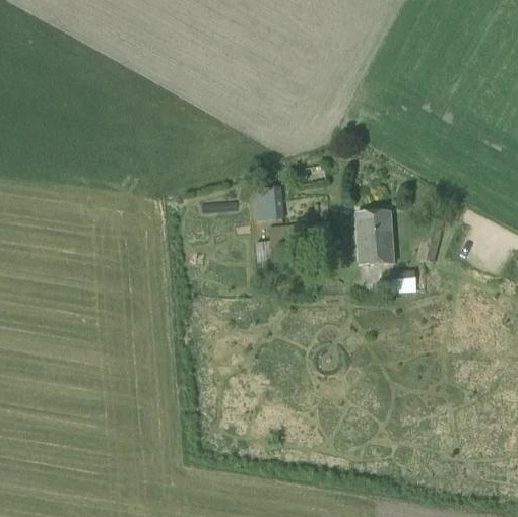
[(300,188),(327,183),(323,164),(296,170),(300,188)]
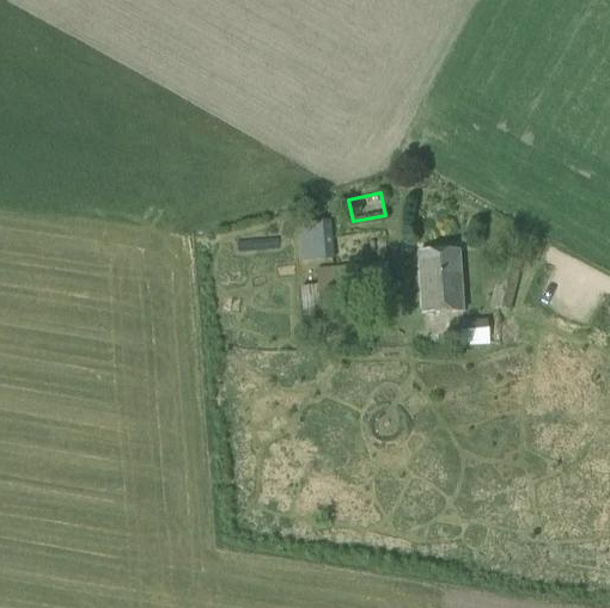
[(300,222),(304,260),(334,258),(331,220),(300,222)]
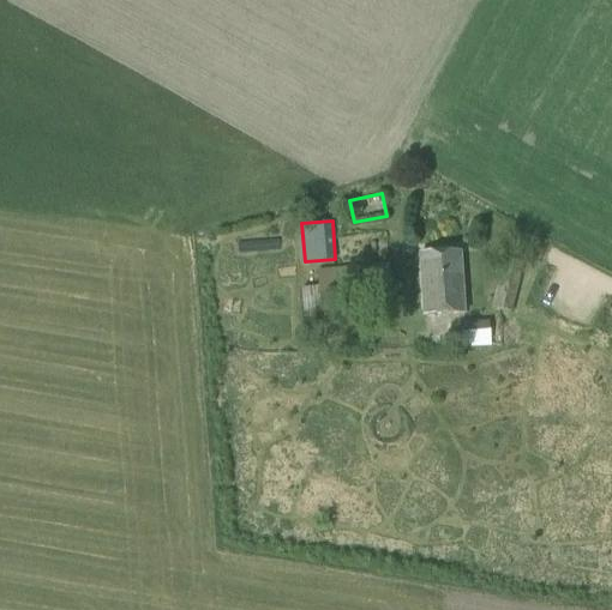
[(425,312),(466,309),(463,249),(421,251),(425,312)]
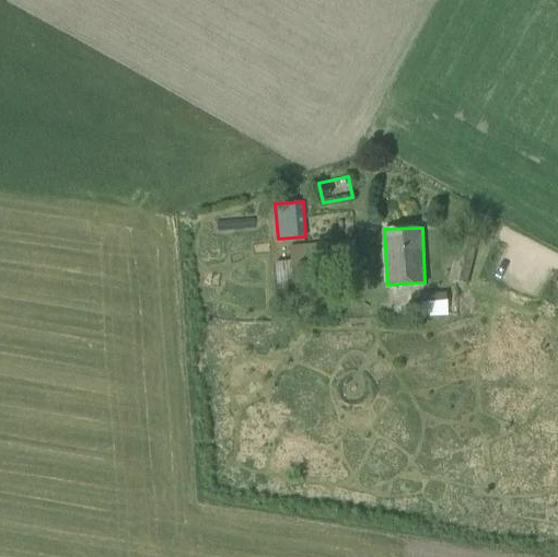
[(467,283),(478,239),(457,233),(448,279),(467,283)]
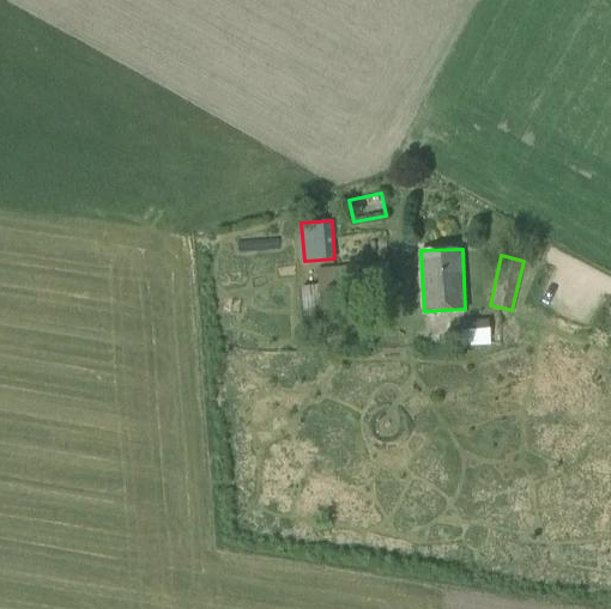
[(389,261),(336,266),(319,267),(320,284),(303,285),(304,311),(393,303),(389,261)]
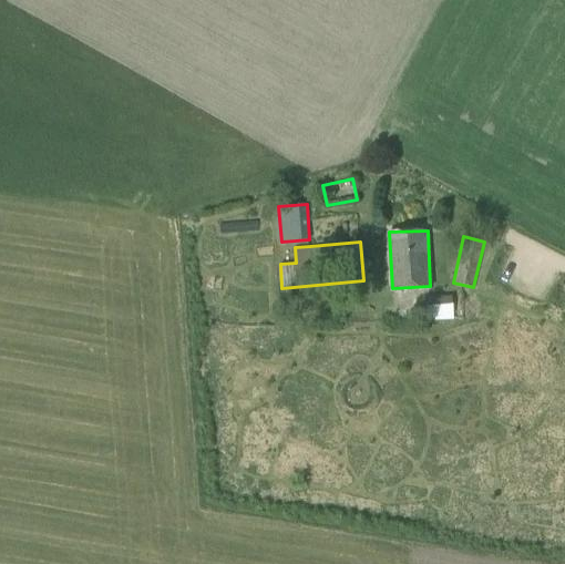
[(428,319),(463,317),(461,289),(427,291),(428,319)]
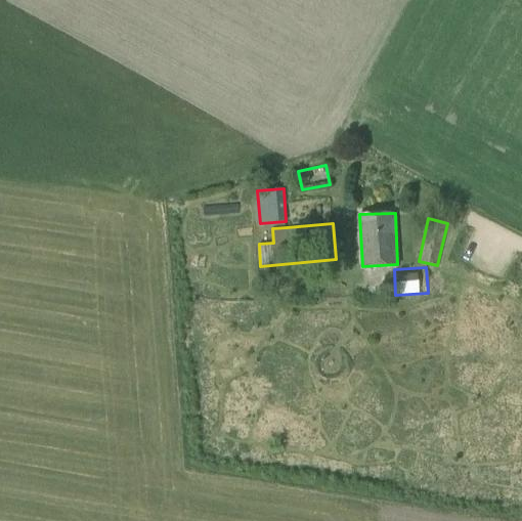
All buildings are outlined.
